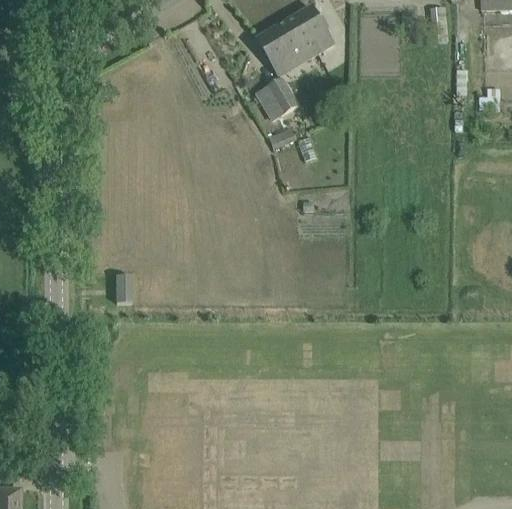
[(285,24),(306,60),(334,45),(312,8),(285,24)]
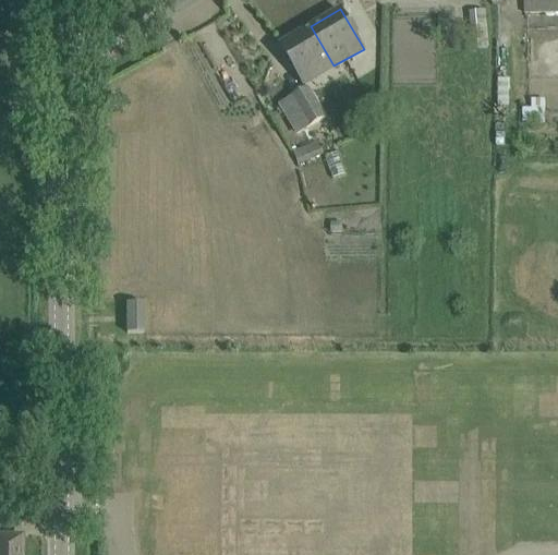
[(486,9),(470,10),(472,47),(488,46),(486,9)]
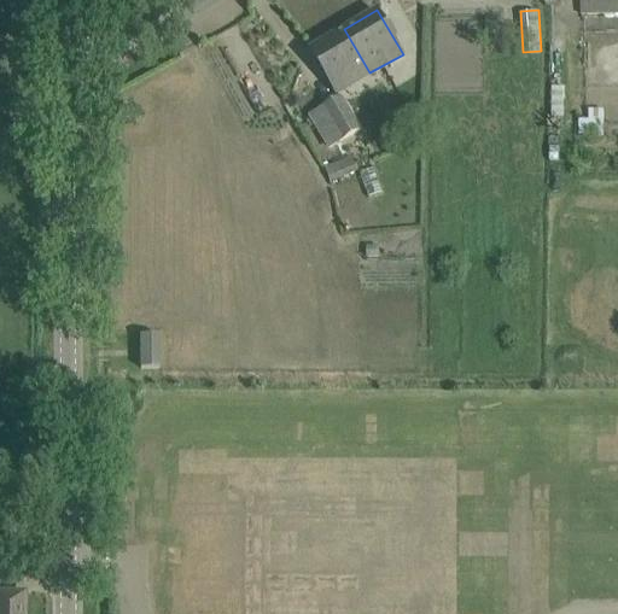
[(337,92),(369,72),(344,29),(312,48),(337,92)]
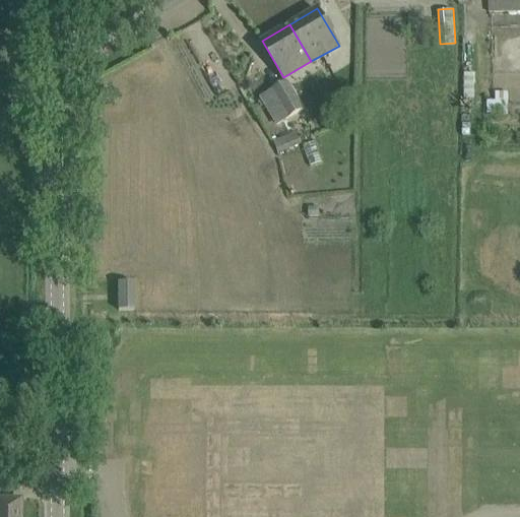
[(473,97),(474,71),(464,70),(463,97),(473,97)]
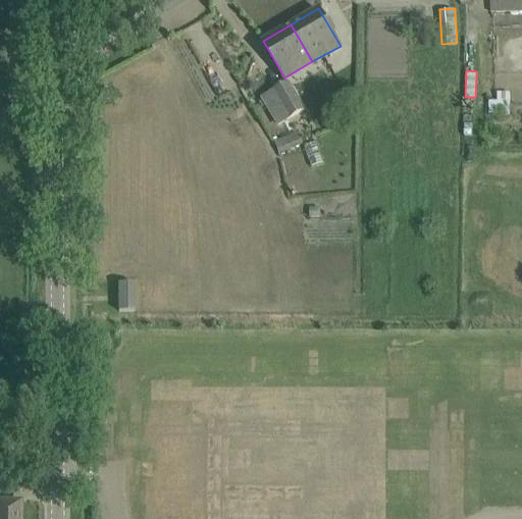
[(262,97),(277,123),(303,108),(288,82),(262,97)]
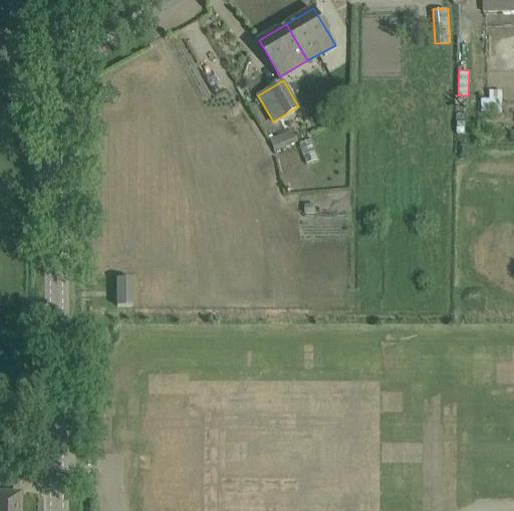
[(292,129),(269,138),(274,149),(297,140),(292,129)]
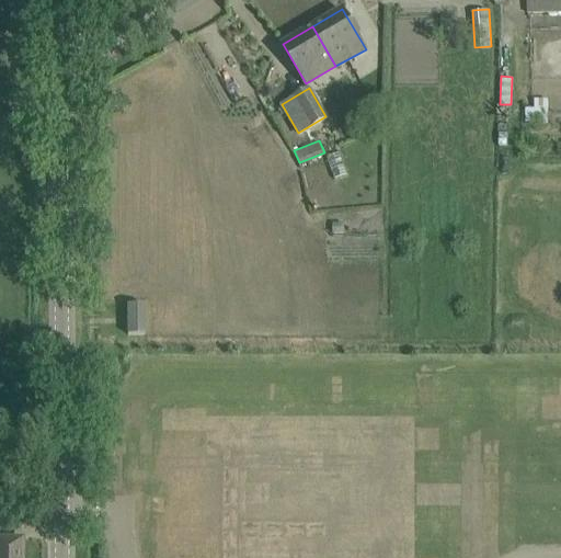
[(127,304),(127,330),(127,332),(145,332),(145,304),(127,304)]
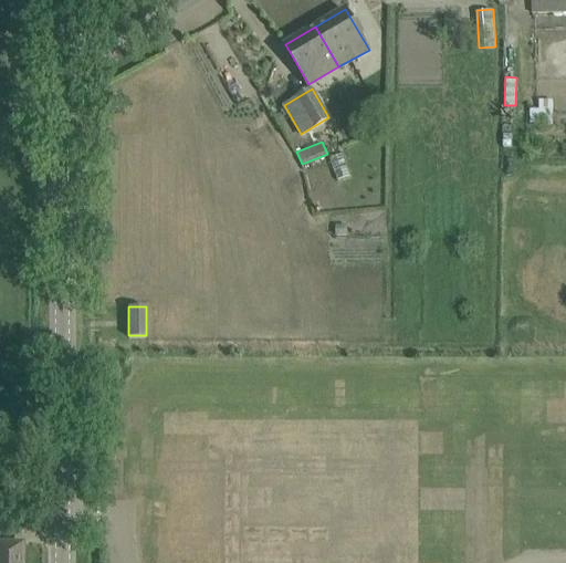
[(0,562),(21,562),(22,541),(0,541),(0,562)]
